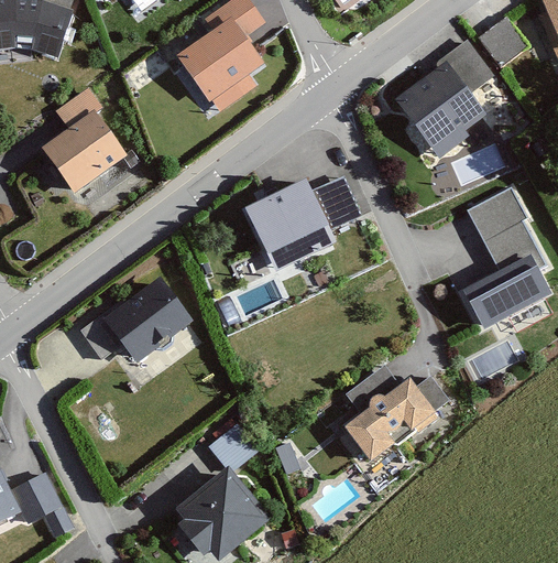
[(0,0),(0,45),(25,44),(56,55),(76,0),(0,0)]
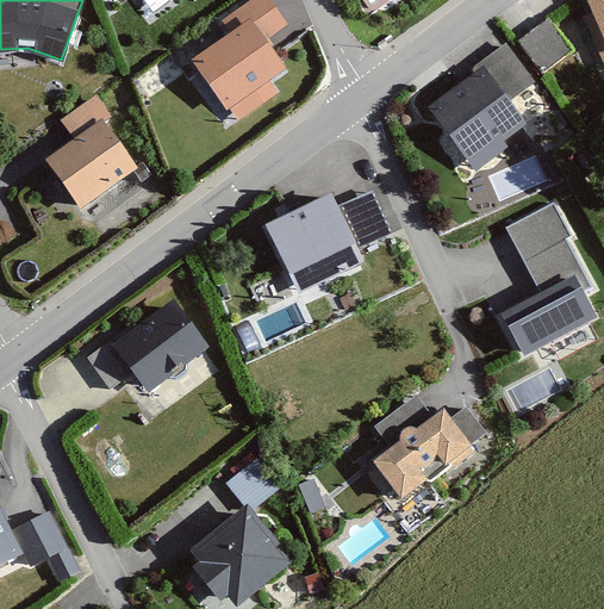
[(236,33),(191,64),(225,113),(285,73),(263,42),(286,26),(267,0),(249,0),(224,17),(236,33)]
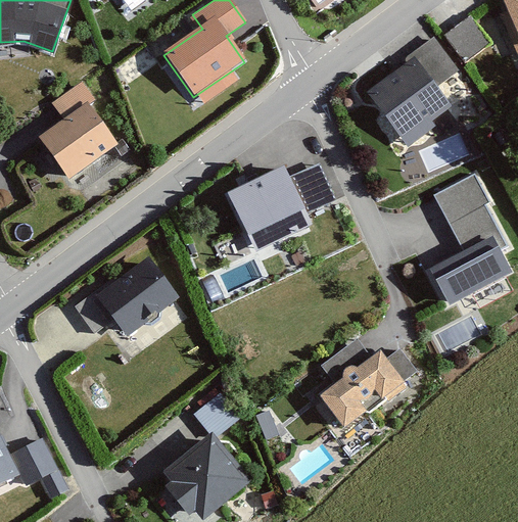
[(500,0),(517,42),(517,0),(500,0)]
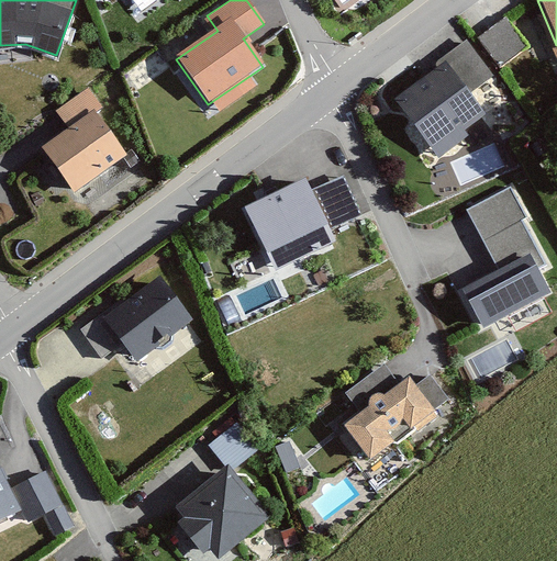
[(511,17),(483,35),(501,62),(528,42),(511,17)]
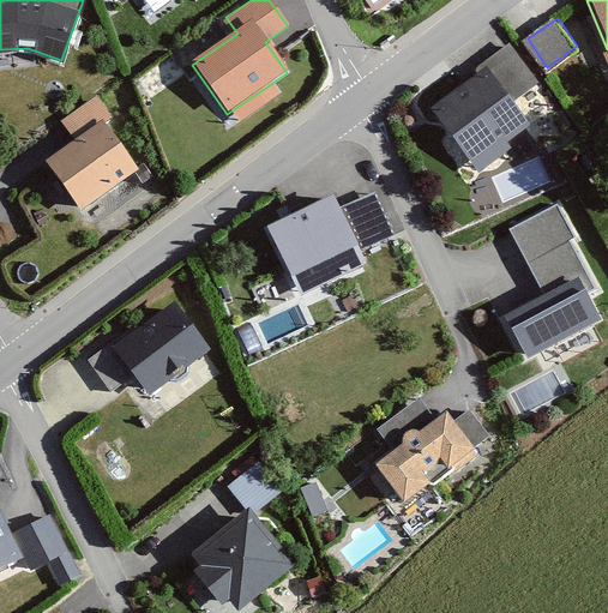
[(512,38),(426,102),(474,167),(525,130),(507,104),(542,79),(512,38)]
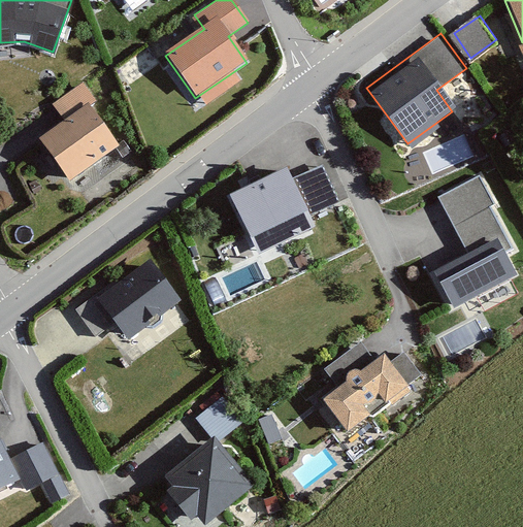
[(66,119),(35,140),(65,185),(121,147),(92,104),(97,101),(85,81),(55,102),(66,119)]
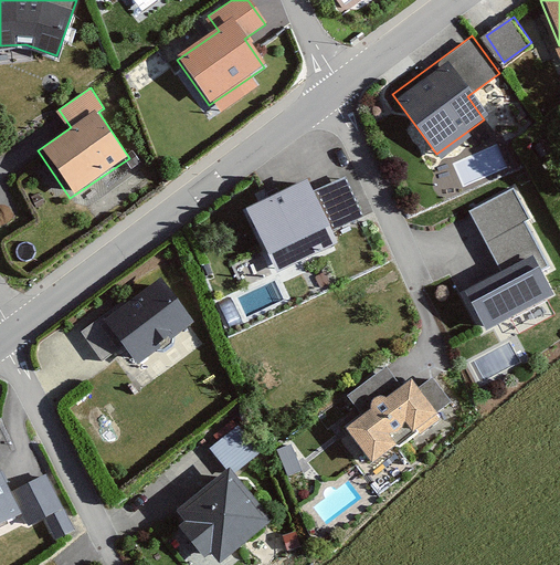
[(310,182),(249,209),(275,269),(331,243),(325,230),(362,213),(346,177),(314,191),(310,182)]
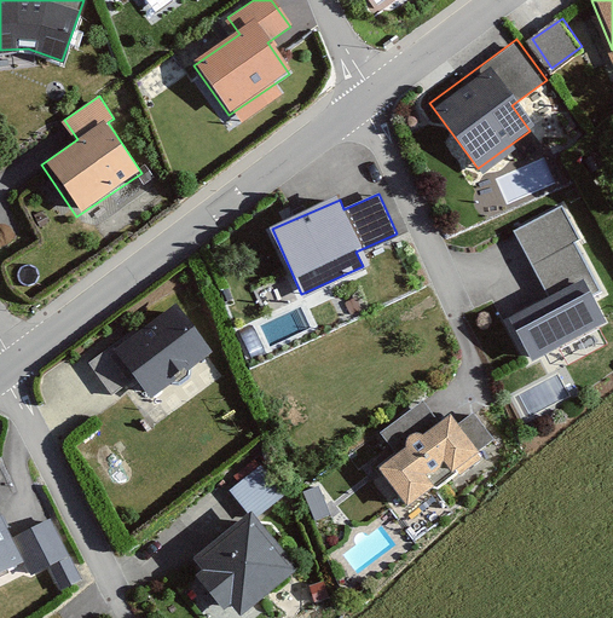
[(554,294),(510,318),(532,359),(597,325),(587,304),(607,293),(564,209),(520,232),(554,294)]
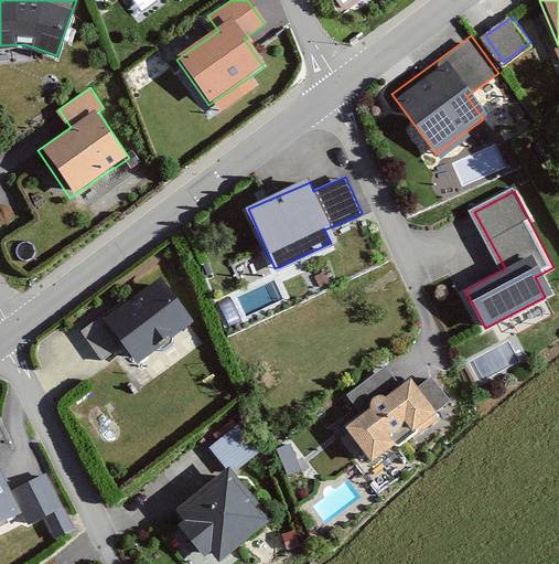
[(157,269),(82,326),(100,352),(114,343),(132,369),(195,321),(157,269)]
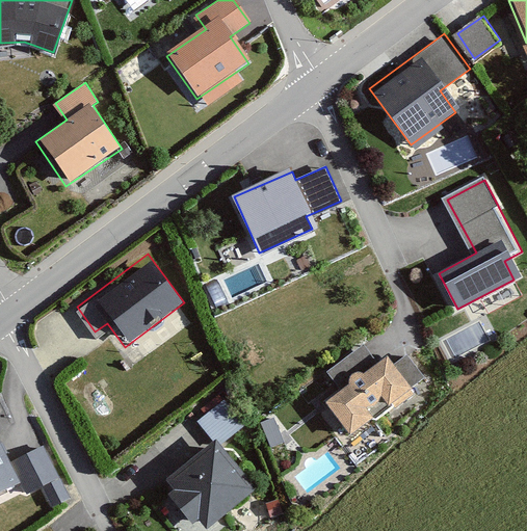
[(496,304),(526,289),(526,285),(521,275),(489,292),(496,304)]
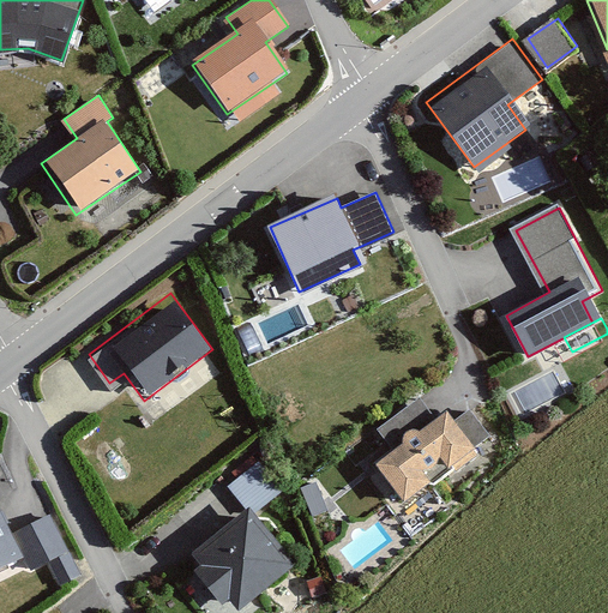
[(444,410),(368,468),(403,514),(479,455),(444,410)]
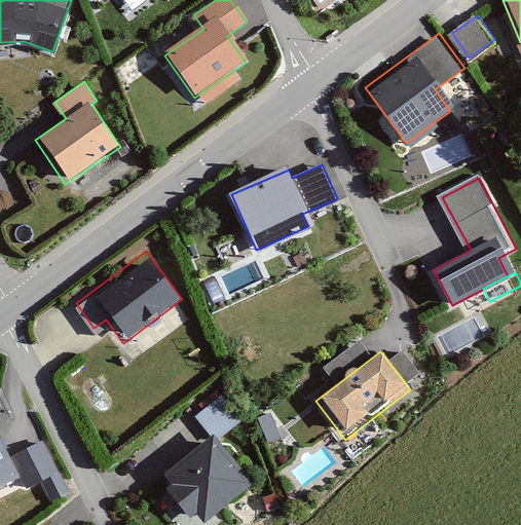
[(206,432),(214,443),(249,416),(226,387),(191,415),(206,432)]
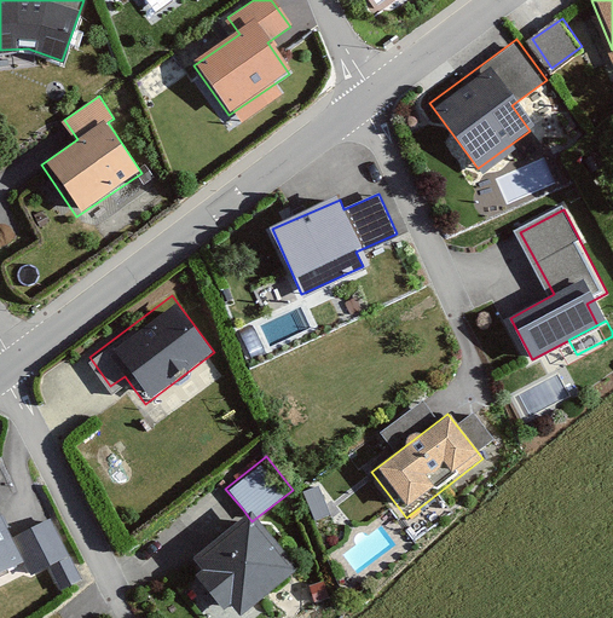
[(242,508),(180,558),(229,617),(240,617),(295,575),(252,521),(242,508)]
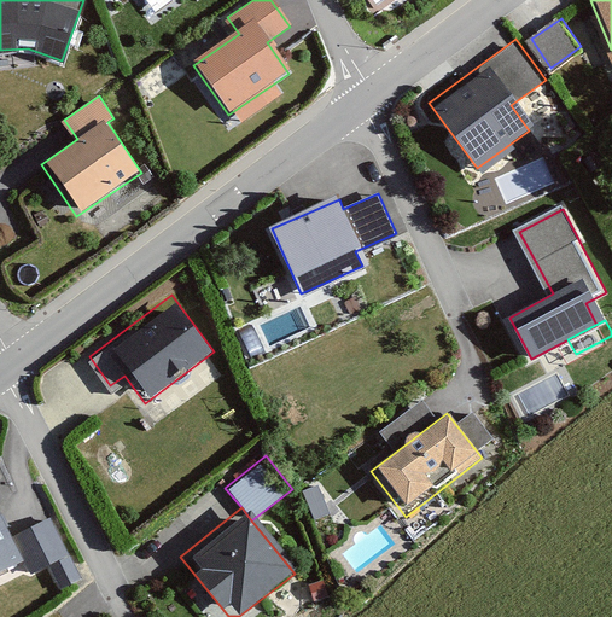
[(0,523),(0,571),(28,559),(34,572),(64,558),(50,525),(10,543),(0,523)]
